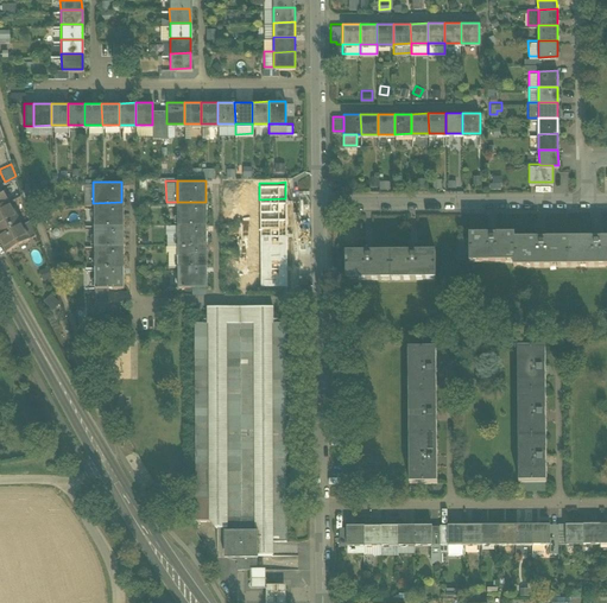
[(259,200),(259,216),(285,215),(285,198),(259,200)]
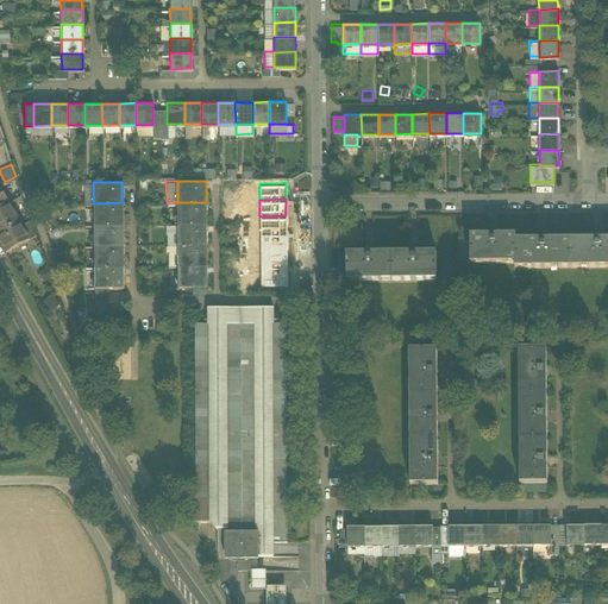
[(0,228),(19,219),(13,207),(8,200),(0,205),(0,228)]
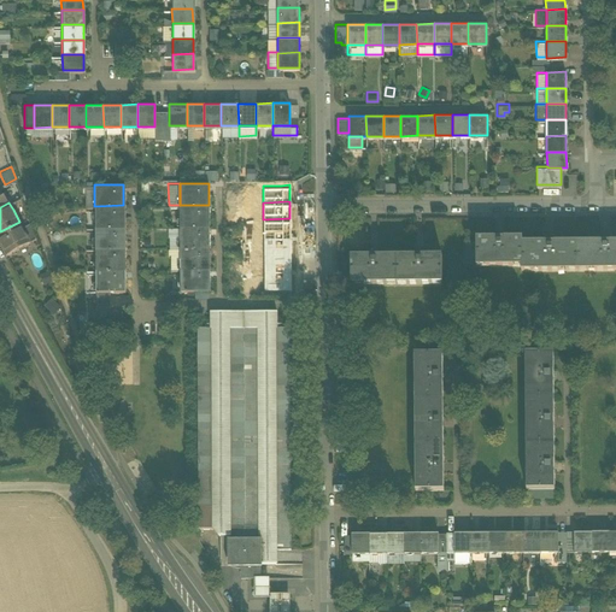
[(13,210),(19,222),(29,217),(24,204),(13,210)]
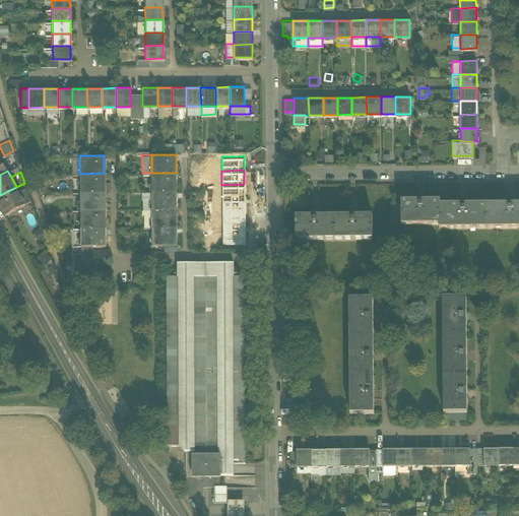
[(79,174),(79,191),(104,191),(104,173),(79,174)]
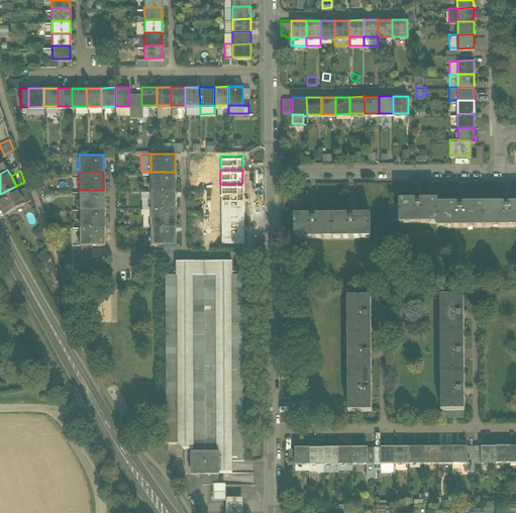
[(150,172),(150,189),(175,189),(175,172),(150,172)]
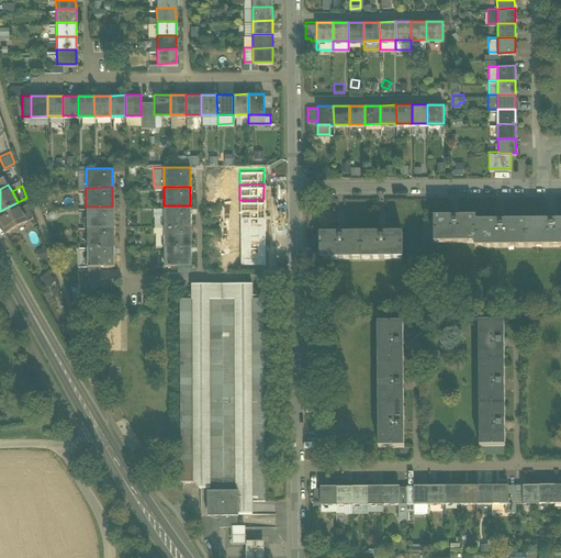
[(33,215),(26,198),(18,202),(26,220),(33,215)]
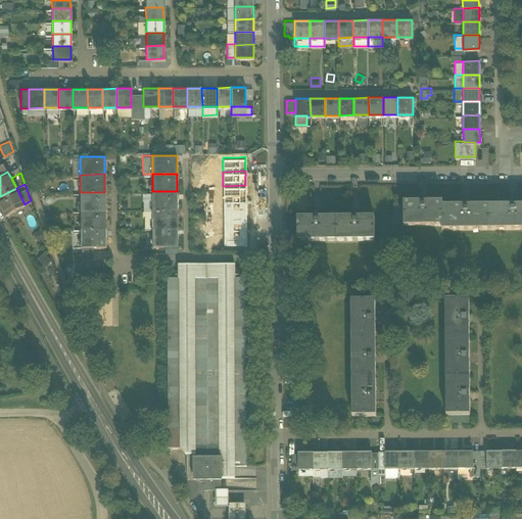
[(223,186),(223,199),(245,199),(245,185),(223,186)]
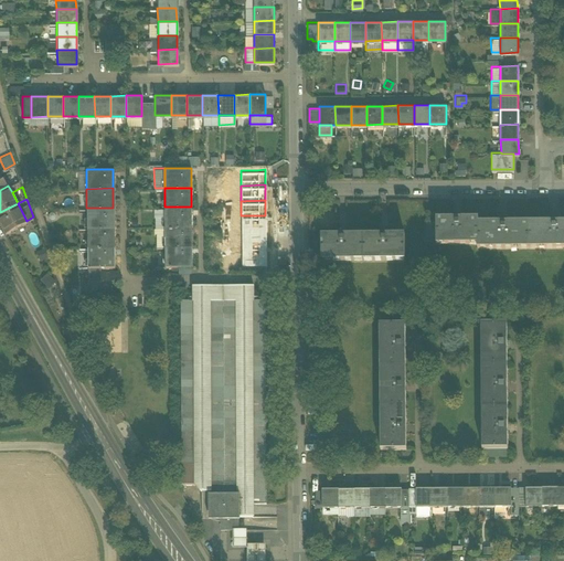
[(27,221),(18,203),(0,212),(0,222),(6,232),(27,221)]
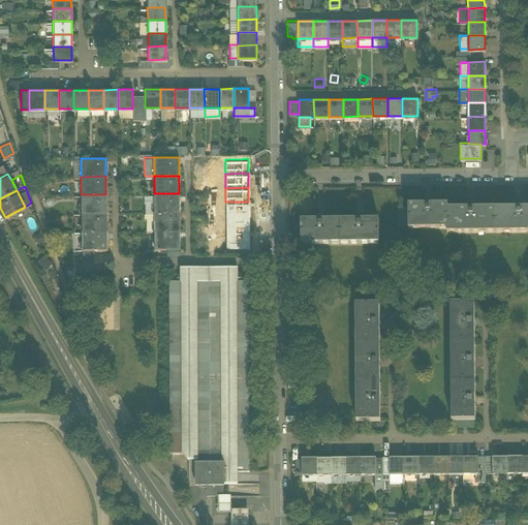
[(144,212),(145,212),(154,212),(154,193),(144,193),(144,212)]
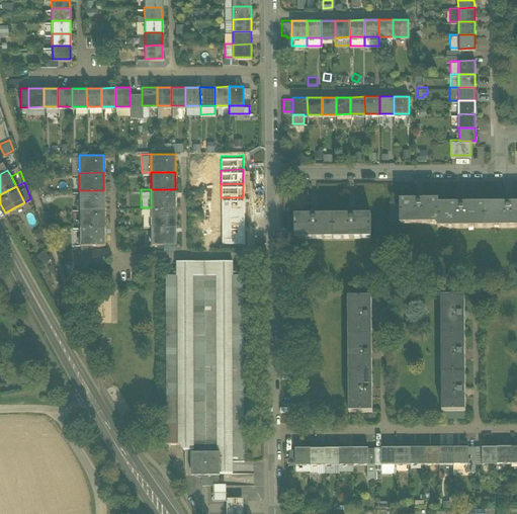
[(151,189),(151,207),(175,207),(175,189),(151,189)]
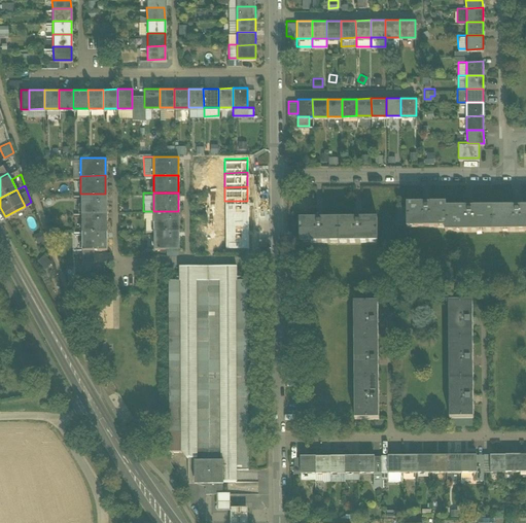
[(80,194),(80,212),(106,211),(105,194),(80,194)]
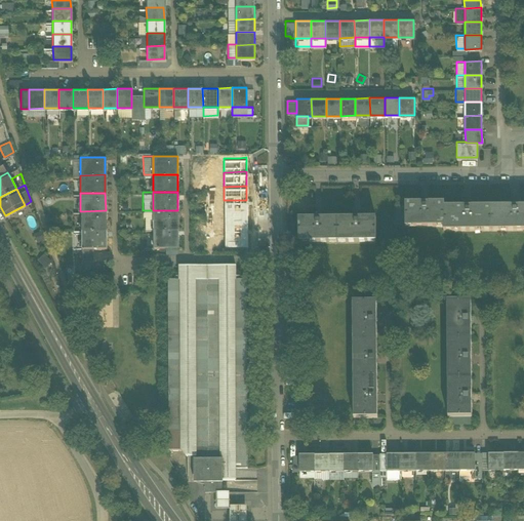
[(224,200),(224,214),(246,214),(246,200),(224,200)]
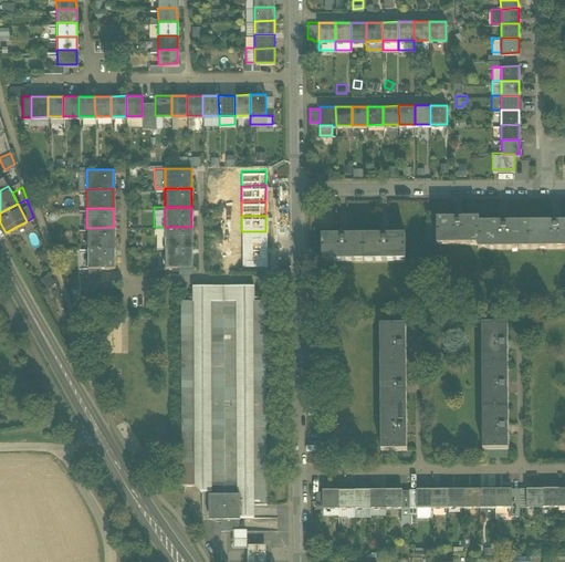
[(436,241),(478,241),(478,220),(478,216),(436,216),(436,218),(436,240),(436,241)]
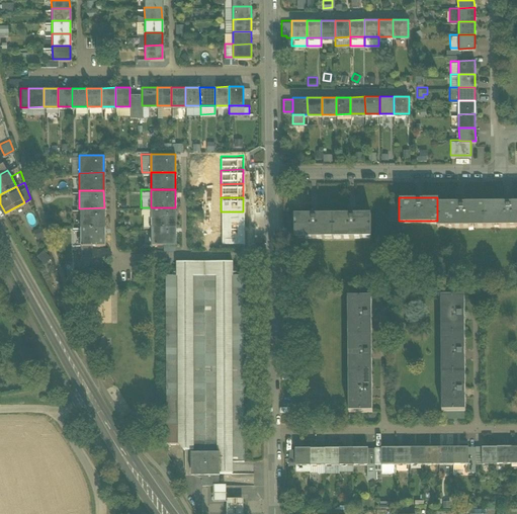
[(399,220),(399,199),(390,199),(390,220),(399,220)]
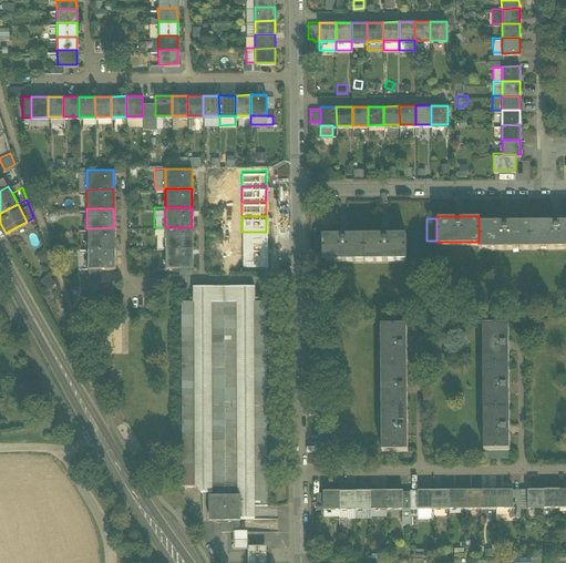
[(530,219),(479,221),(479,242),(479,246),(530,246),(530,219)]
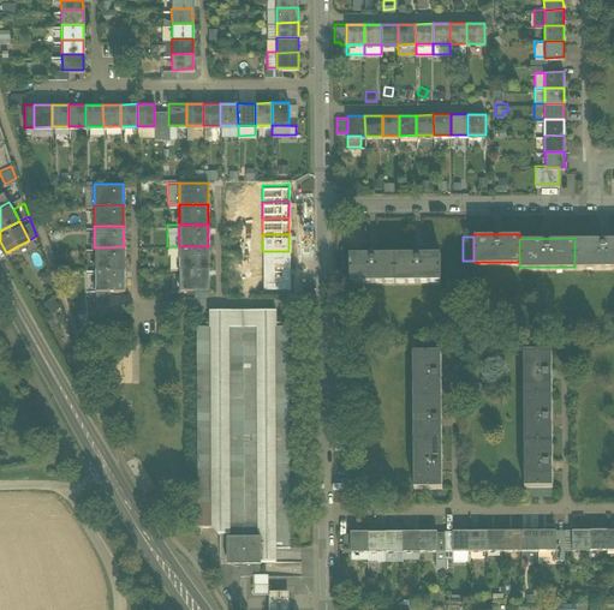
[(613,238),(574,238),(574,267),(613,265),(613,238)]
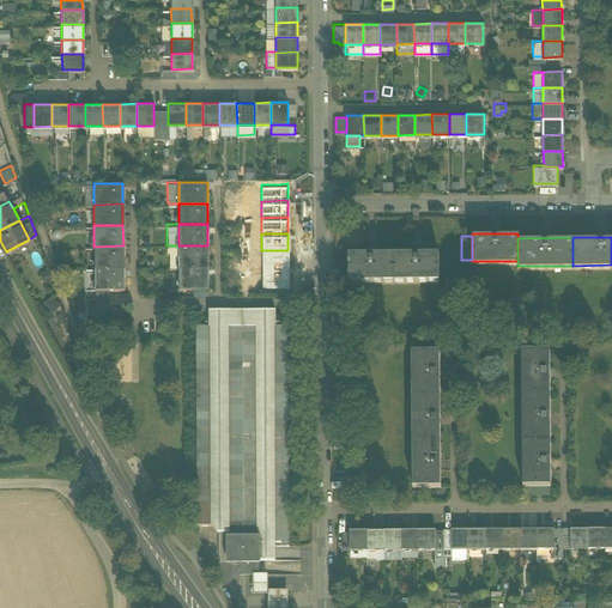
[(94,247),(94,267),(123,267),(123,245),(94,247)]
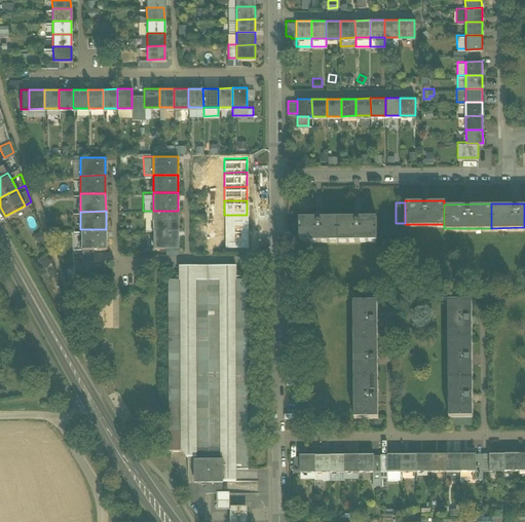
[(146,228),(153,228),(153,211),(144,211),(144,216),(146,216),(146,228)]
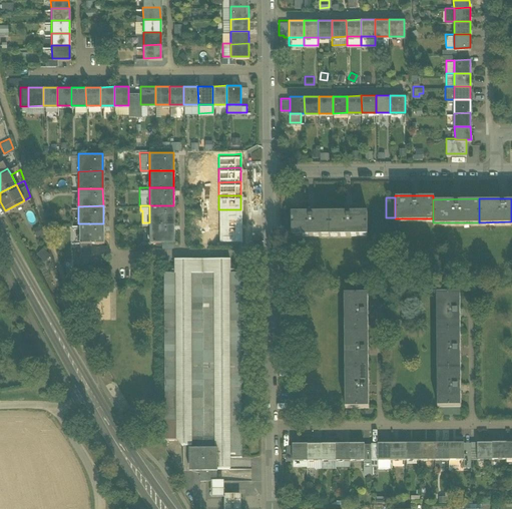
[(149,205),(149,222),(173,222),(173,205),(149,205)]
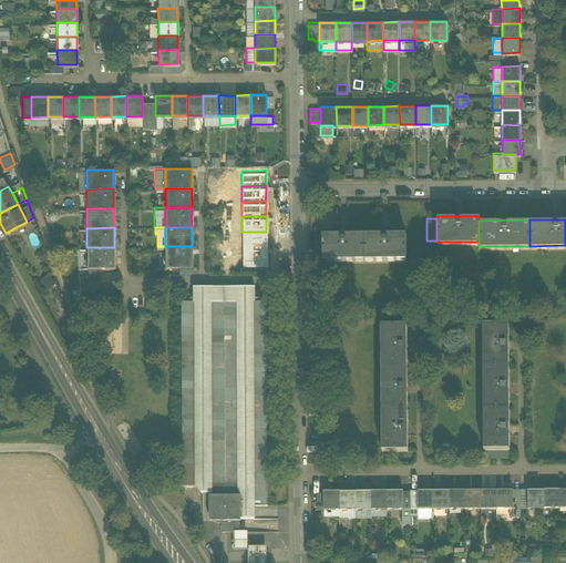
[(242,232),(242,247),(266,247),(266,232),(242,232)]
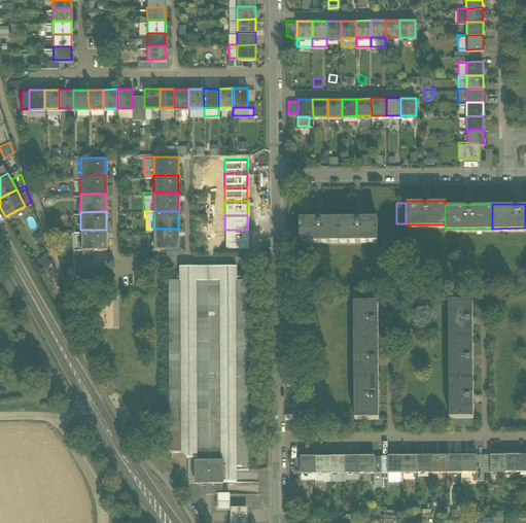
[(377,215),(338,216),(338,240),(377,240),(377,215)]
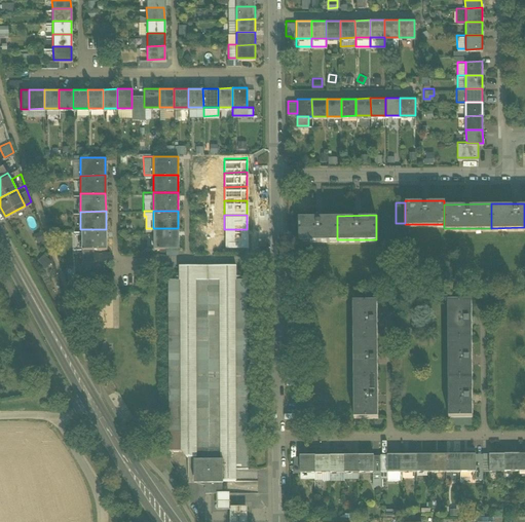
[(298,239),(337,239),(337,216),(298,216),(298,239)]
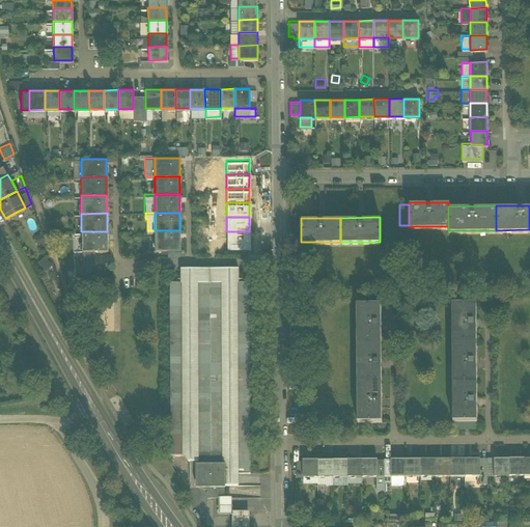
[(180,249),(179,230),(155,230),(155,249),(180,249)]
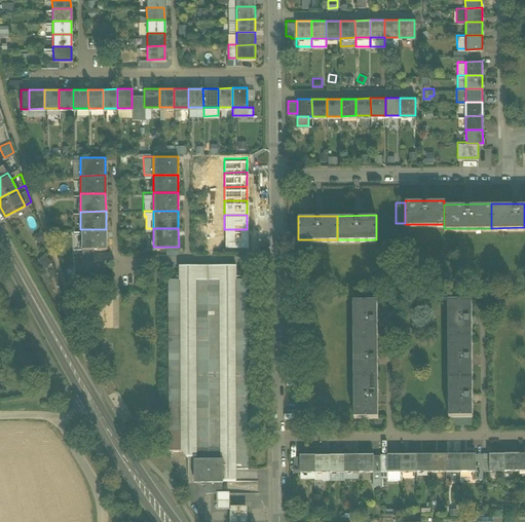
[(106,248),(106,229),(80,229),(81,248),(92,248),(106,248)]
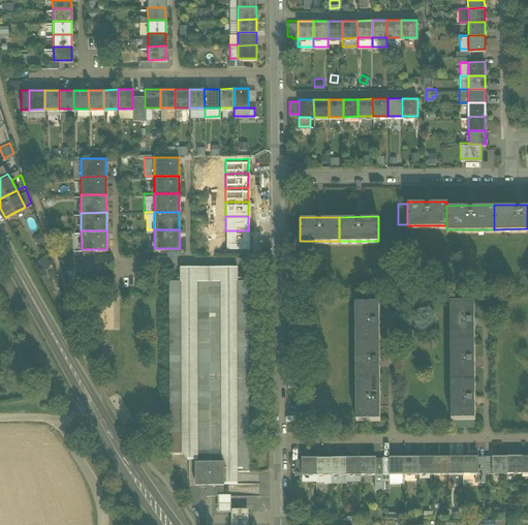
[(225,230),(226,245),(235,245),(242,245),(249,245),(248,230),(225,230)]
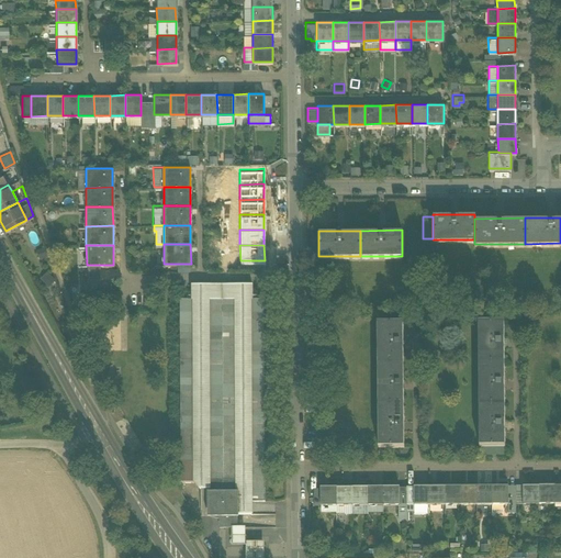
[(87,278),(99,278),(99,265),(87,265),(87,278)]
